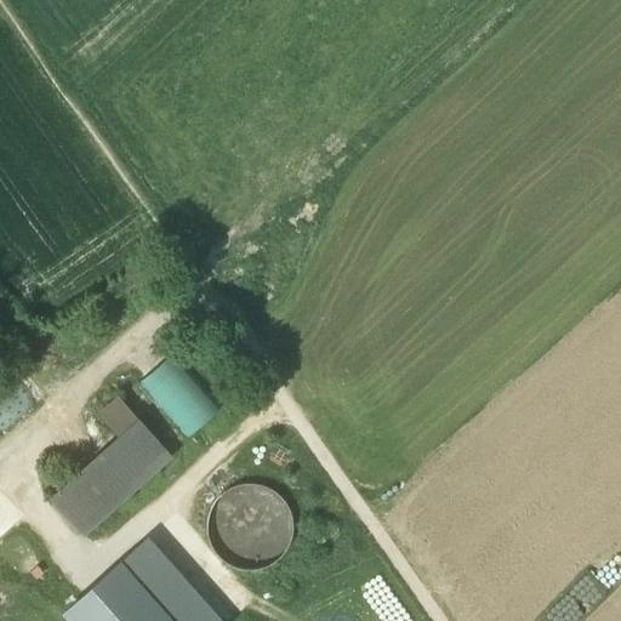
[(174,352),(140,381),(188,437),(222,408),(174,352)]
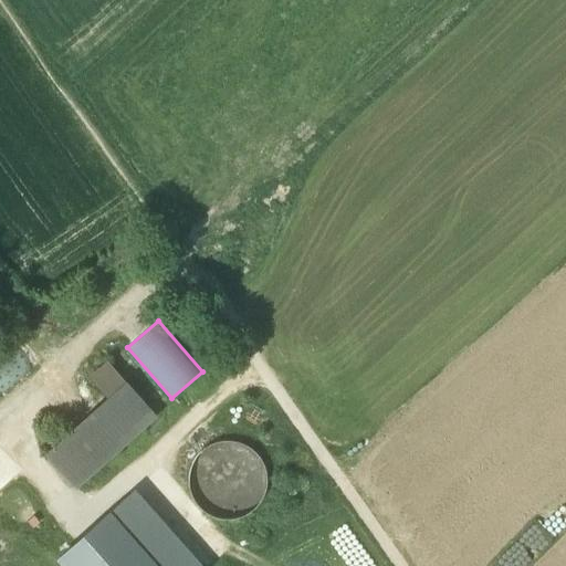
[(91,377),(109,399),(127,383),(108,362),(91,377)]
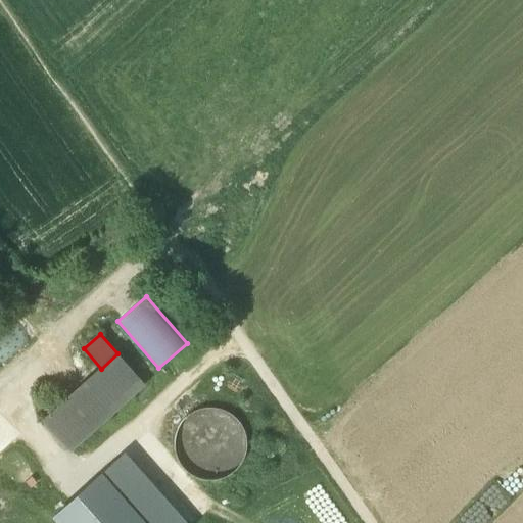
[(44,419),(69,448),(143,383),(117,353),(101,369),(44,419)]
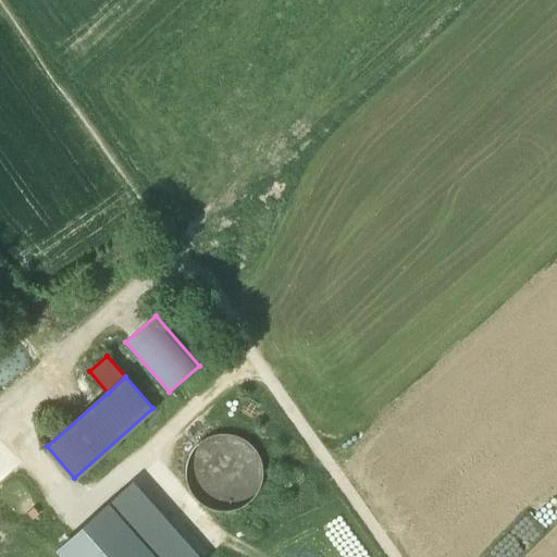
[(211,436),(193,452),(186,473),(195,496),(214,508),(237,507),(256,493),(262,470),(254,448),(234,435),(211,436)]
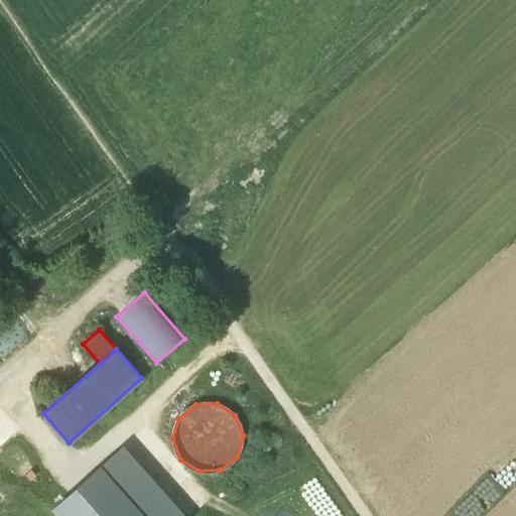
[(176,515),(119,450),(100,468),(142,515),(176,515)]
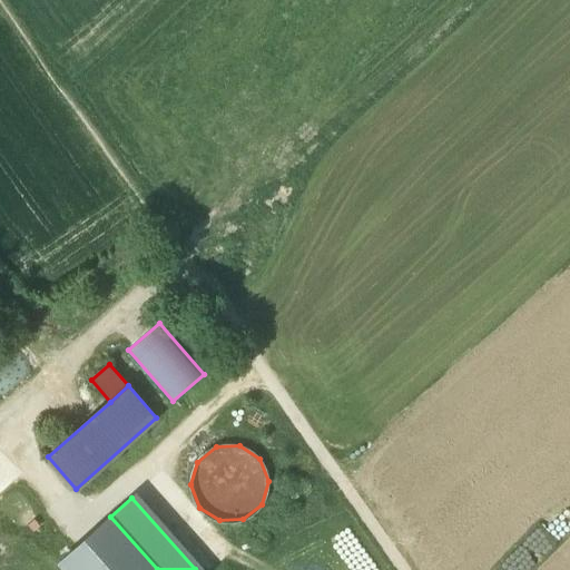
[(60,561),(68,569),(157,569),(110,517),(60,561)]
